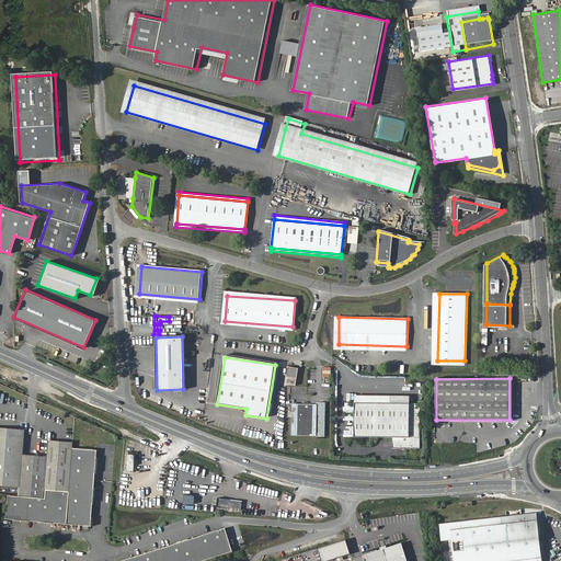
[(290,435),(296,435),(296,433),(310,433),(310,435),(323,435),(323,401),(316,401),(316,403),(304,403),(304,407),(297,407),(296,407),(295,408),(294,409),(293,411),(293,412),(290,412),(290,435)]
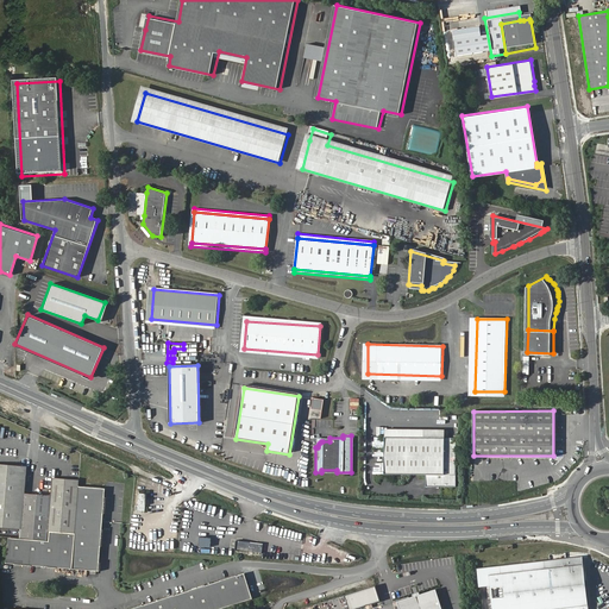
[(382,475),(424,475),(424,487),(453,487),(454,437),(383,435),(382,475)]
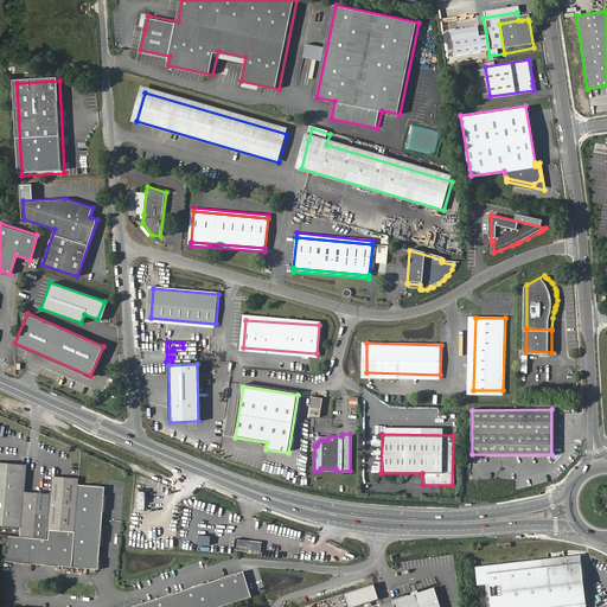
[(48,524),(51,471),(49,471),(48,487),(23,486),(24,462),(0,460),(0,530),(45,534),(45,524),(48,524)]
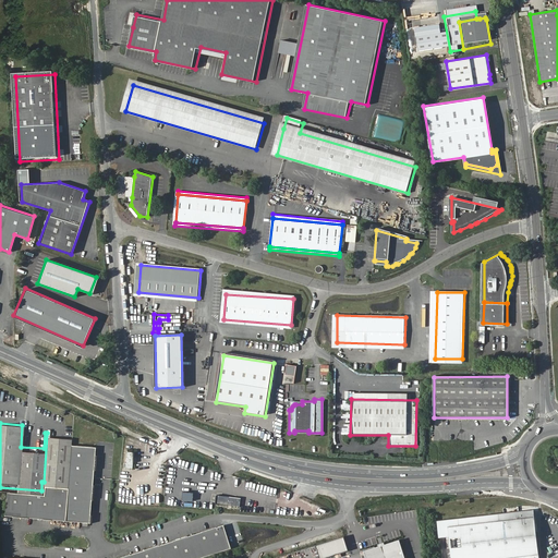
[(68,434),(47,433),(44,482),(41,482),(41,490),(5,489),(3,512),(81,516),(81,519),(86,519),(86,516),(88,516),(89,502),(93,440),(68,439),(68,434)]
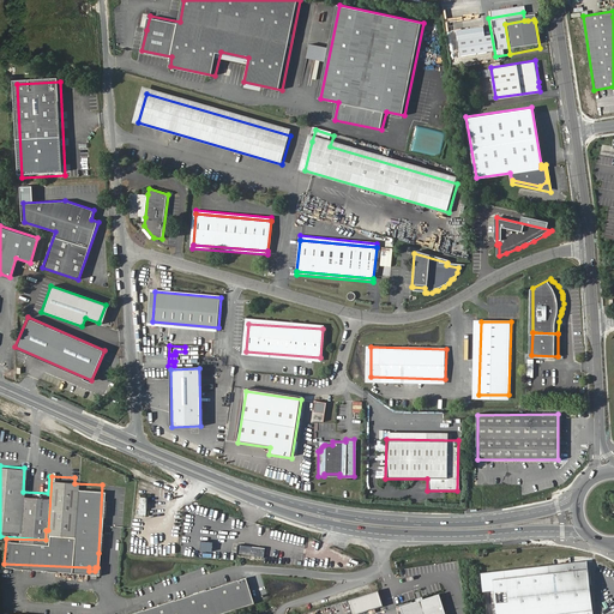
[(498,613),(595,613),(589,560),(482,573),(483,591),(495,590),(498,613)]
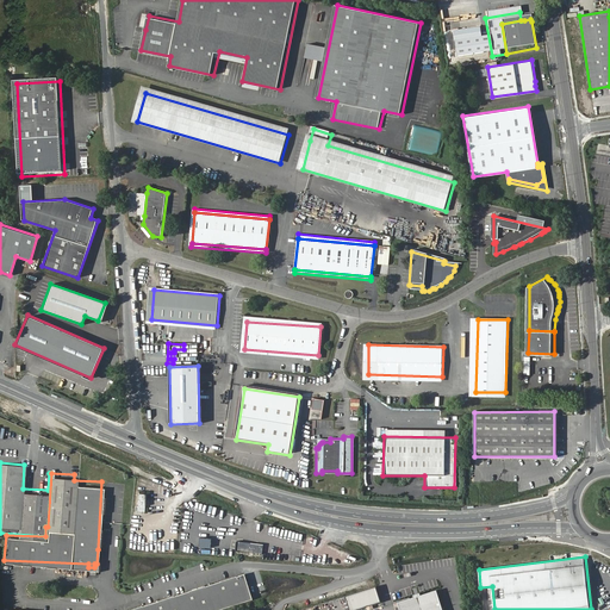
[(246,573),(130,609),(218,609),(254,598),(246,573)]
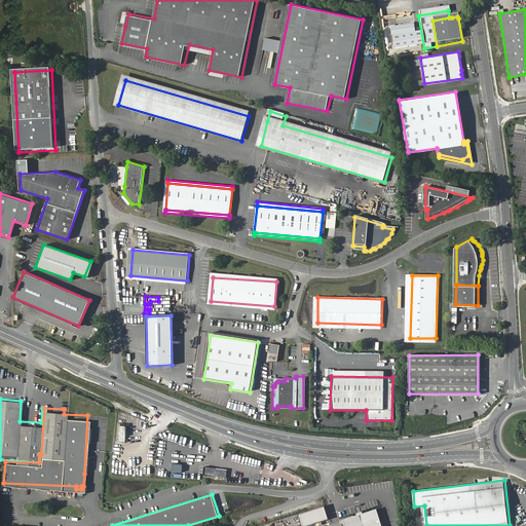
[(325,509),(299,516),(302,525),(303,525),(328,519),(325,509)]
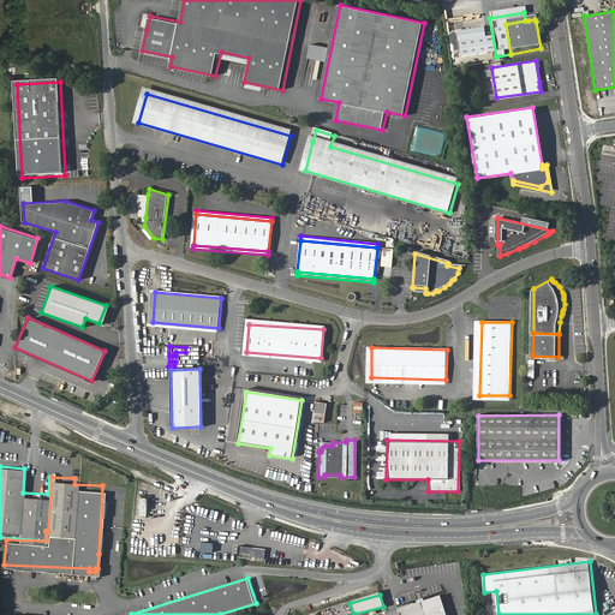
[(447,614),(442,597),(402,609),(404,614),(447,614)]
